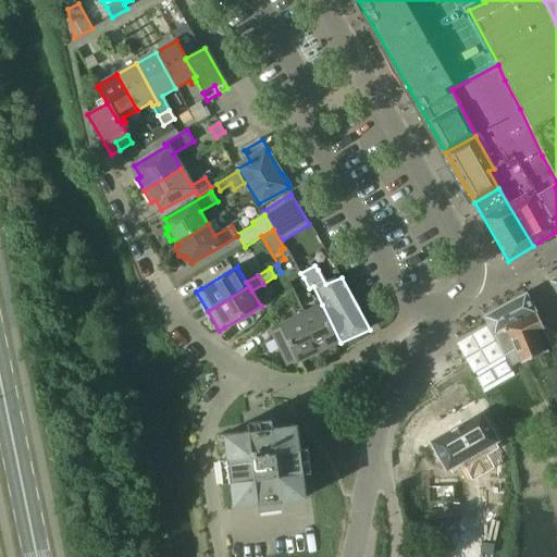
[(284,293),(289,305),(298,301),(293,288),(284,293)]
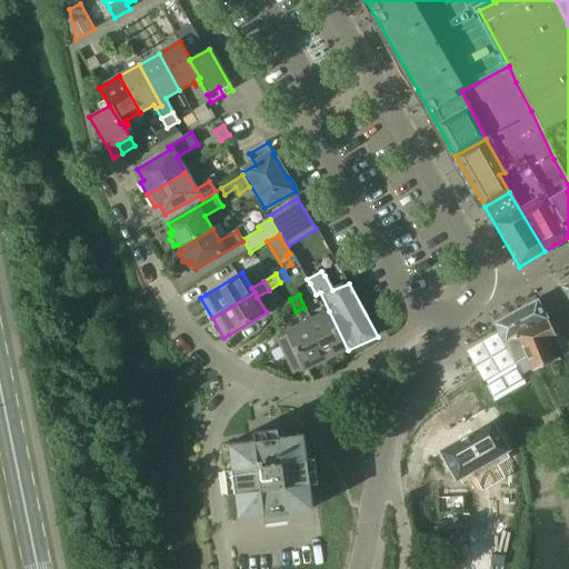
[(536,299),(493,322),(499,332),(503,339),(516,362),(527,357),(532,369),(533,371),(556,360),(555,359),(568,350),(568,346),(560,330),(555,333),(536,299)]
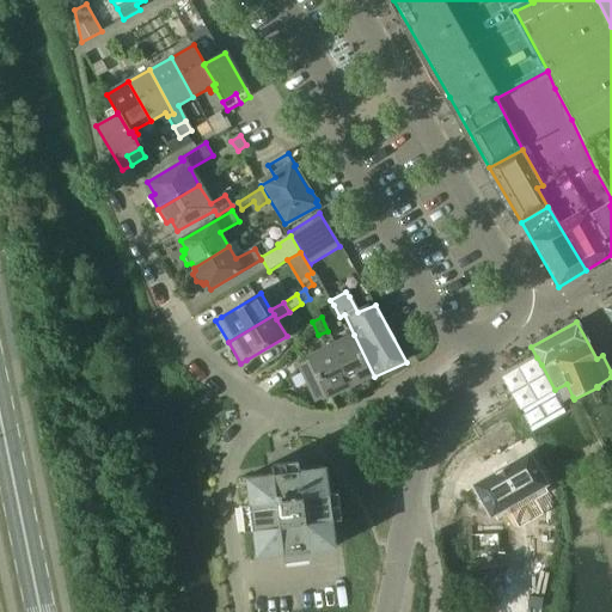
[(334,344),(334,343),(328,331),(318,335),(324,349),(306,356),(307,360),(297,365),(314,403),(325,397),(326,399),(349,389),(329,347),(334,344)]
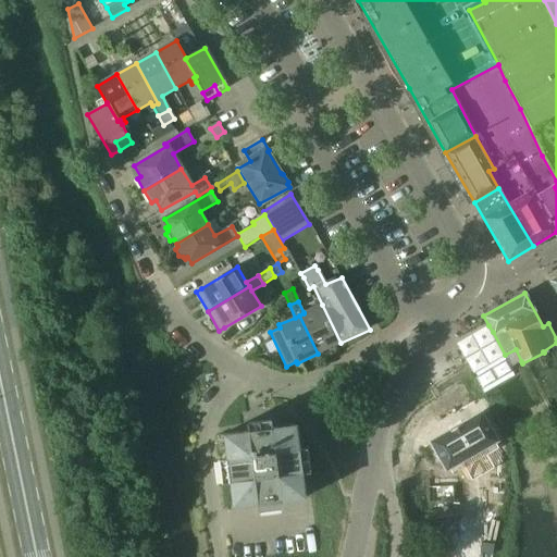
[(304,313),(299,316),(318,354),(341,343),(322,305),(304,312),(304,313)]
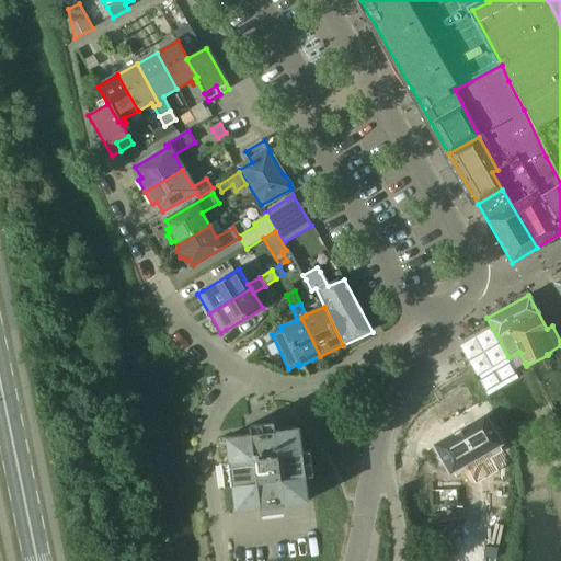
[(492,328),(462,345),(476,367),(477,369),(478,371),(479,373),(480,374),(508,357),(496,334),(492,328)]
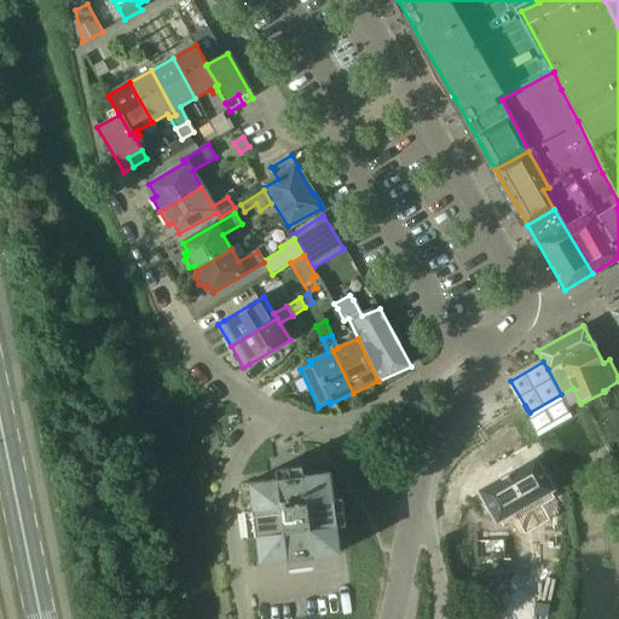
[(573,388),(561,394),(568,409),(579,401),(573,388)]
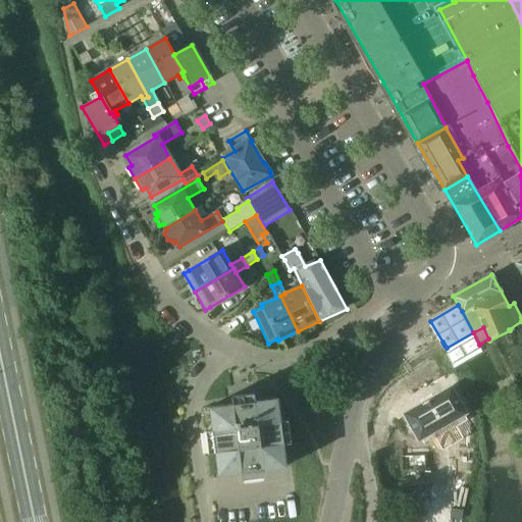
[(452,386),(404,413),(410,422),(419,438),(466,412),(452,386)]
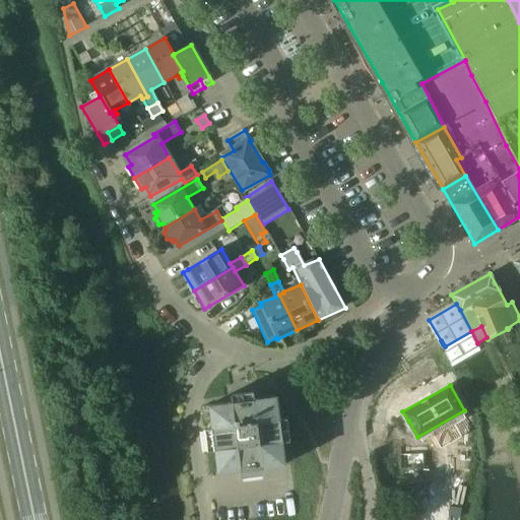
[(217,474),(285,465),(276,397),(208,406),(217,474)]
